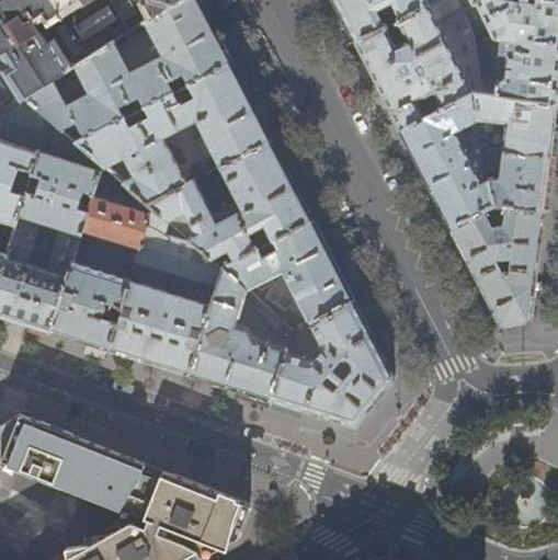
[(72,66),(84,58),(47,0),(0,0),(0,16),(43,84),(49,80),(72,66)]
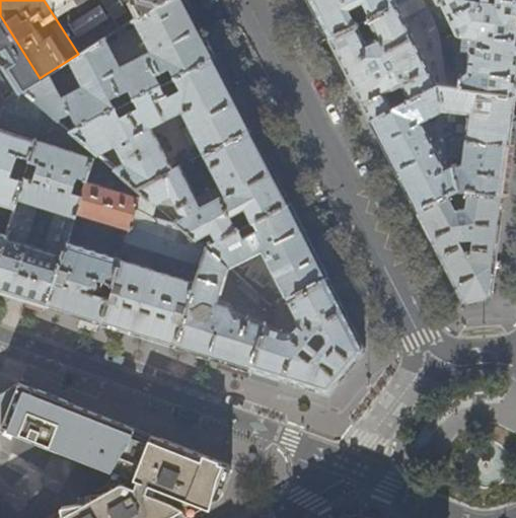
[(192,23),(179,0),(163,0),(132,20),(148,52),(117,68),(101,40),(78,54),(67,61),(81,87),(59,99),(46,74),(40,78),(20,90),(43,109),(68,132),(210,59),(192,23)]
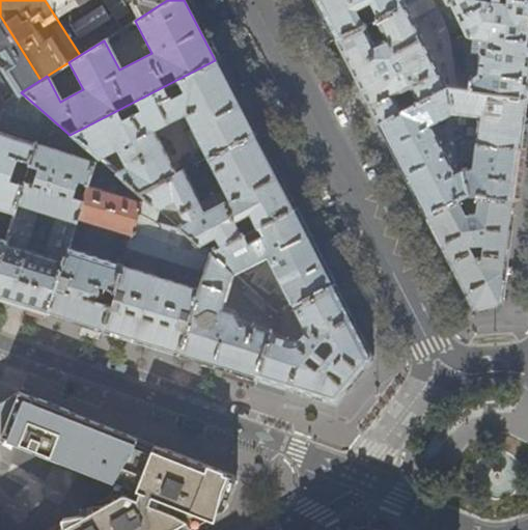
[(104,40),(119,30),(100,0),(45,0),(80,55),(104,40)]
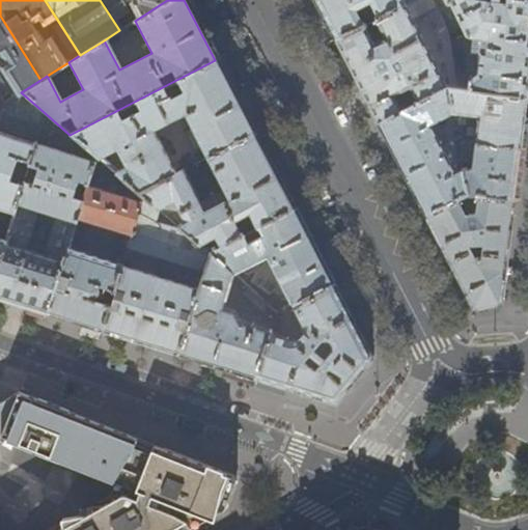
[(167,0),(100,0),(119,30),(135,21),(167,0)]
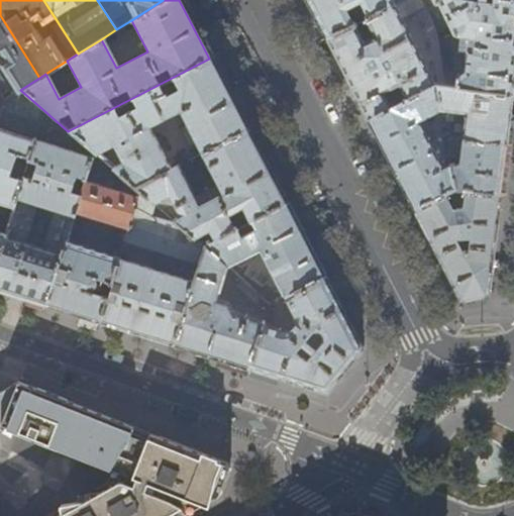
[(389,0),(304,0),(324,38),(391,6),(392,5),(389,0)]
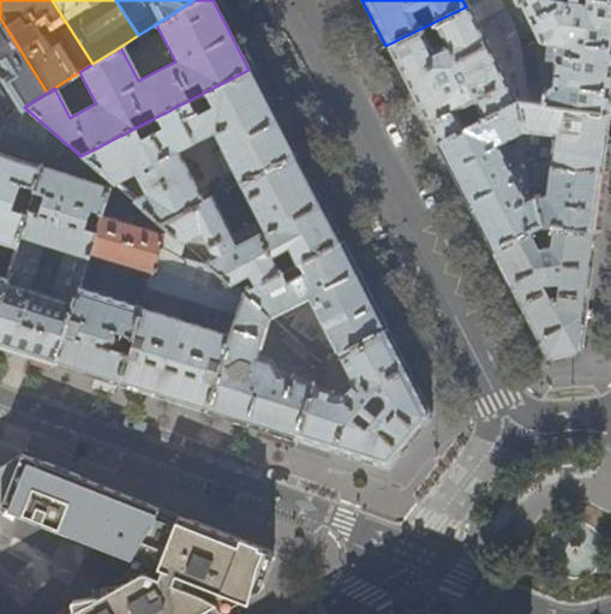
[(610,72),(610,0),(495,0),(496,0),(509,0),(513,7),(517,7),(535,43),(553,46),(549,84),(539,90),(523,89),(526,103),(606,113),(610,72)]
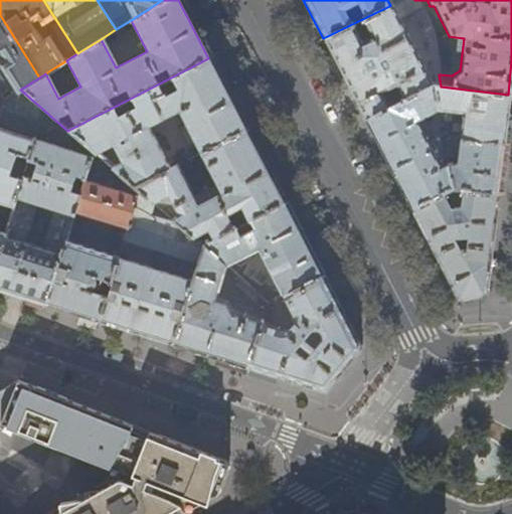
[(341,74),(365,120),(431,87),(389,6),(323,38),(341,74)]
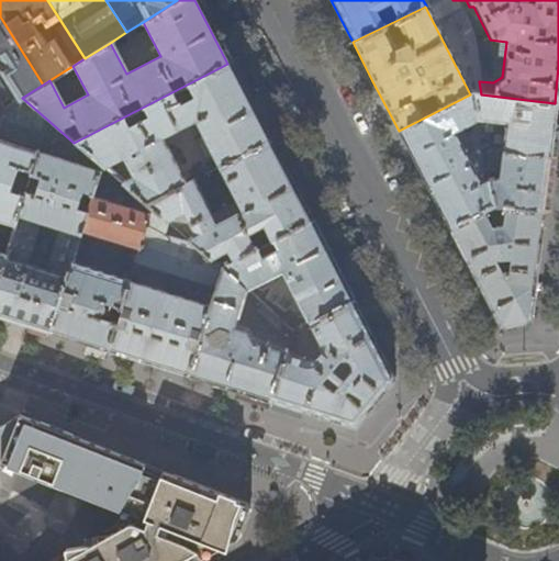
[(22,98),(43,85),(0,17),(0,107),(2,110),(22,98)]
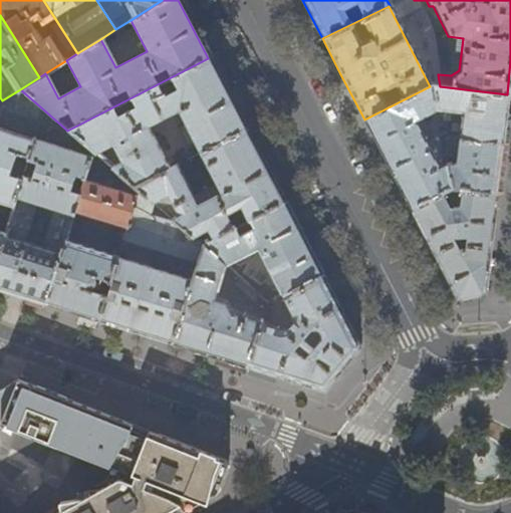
[(225,91),(208,58),(67,131),(91,152),(94,154),(111,146),(120,163),(109,168),(123,179),(133,188),(169,169),(147,125),(178,109),(185,123),(182,125),(182,127),(182,131),(180,132),(188,149),(196,145),(200,153),(245,130),(225,91)]
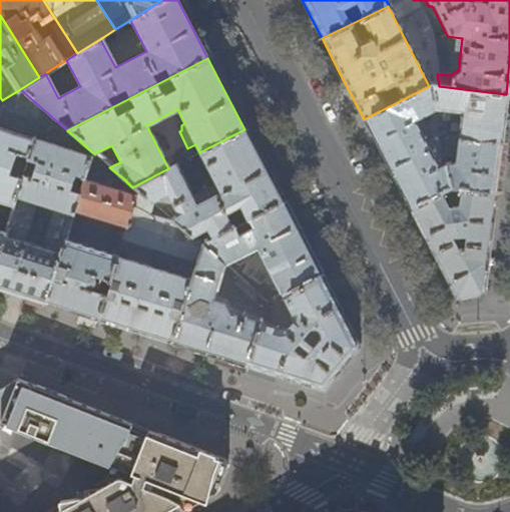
[(431,85),(429,86),(364,119),(385,161),(410,208),(440,194),(450,189),(445,163),(437,168),(424,141),(429,139),(418,118),(436,110),(431,85)]
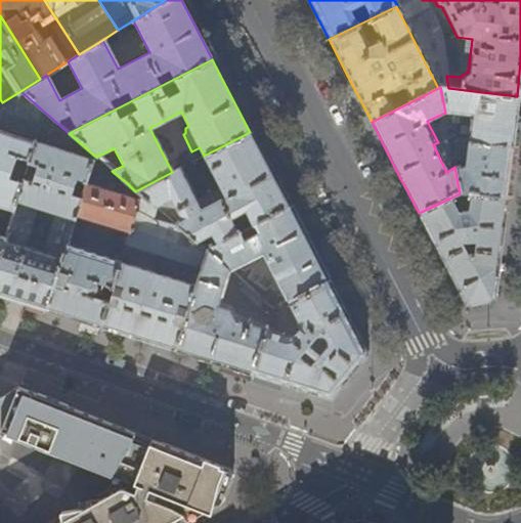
[(448,88),(440,87),(445,113),(470,116),(468,129),(447,126),(449,139),(510,147),(514,122),(517,96),(448,88)]
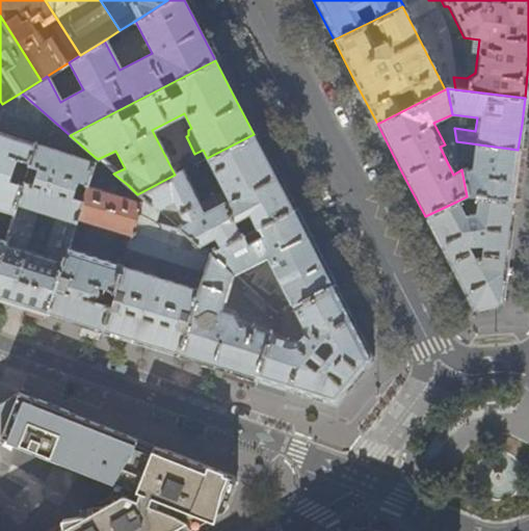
[(21,93),(2,104),(0,105),(0,250),(2,243),(0,242),(0,211),(11,215),(44,112),(21,93)]
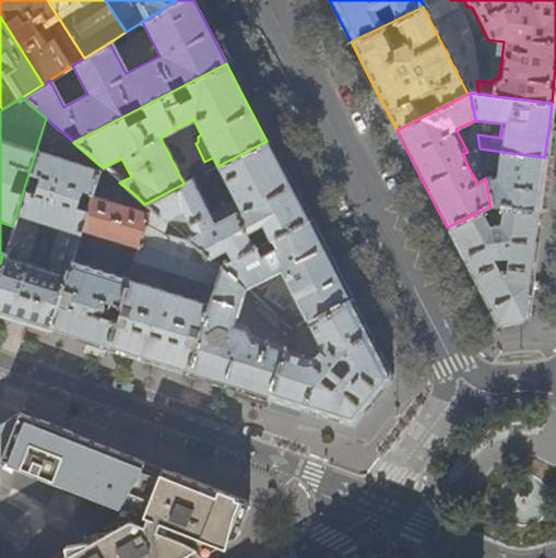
[(73,142),(46,118),(12,226),(2,256),(0,263),(0,316),(18,322),(47,331),(69,262),(79,230),(90,197),(91,191),(99,165),(73,142)]
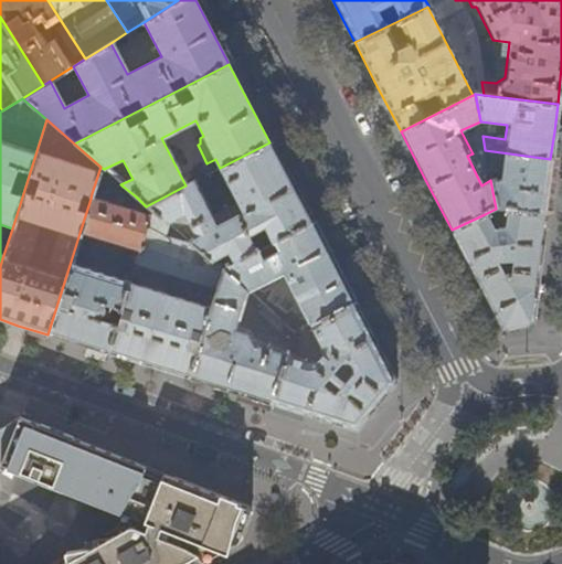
[(288,180),(269,142),(220,168),(243,212),(216,226),(192,182),(186,185),(146,206),(150,210),(167,225),(183,216),(194,237),(187,242),(210,263),(226,254),(232,265),(311,222),(288,180)]
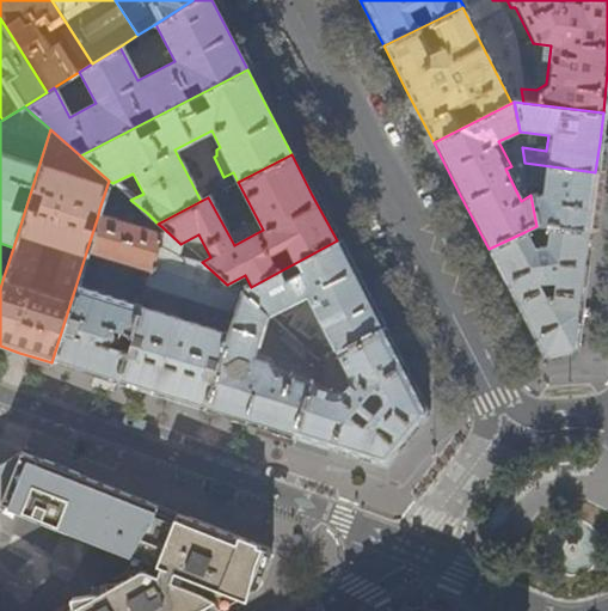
[(595,172),(524,163),(530,195),(536,226),(547,227),(588,231),(591,200),(595,172)]
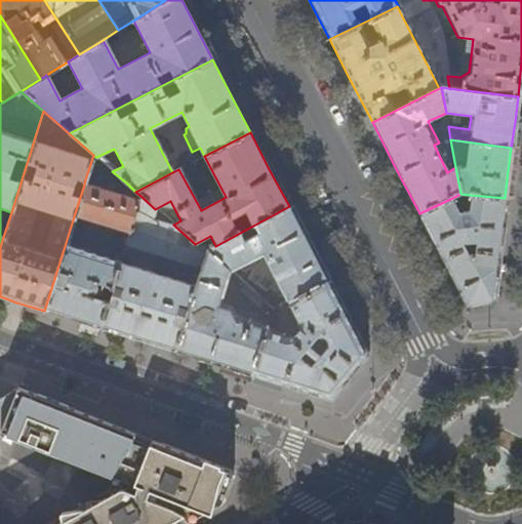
[(111,170),(96,157),(93,155),(85,179),(99,184),(111,170)]
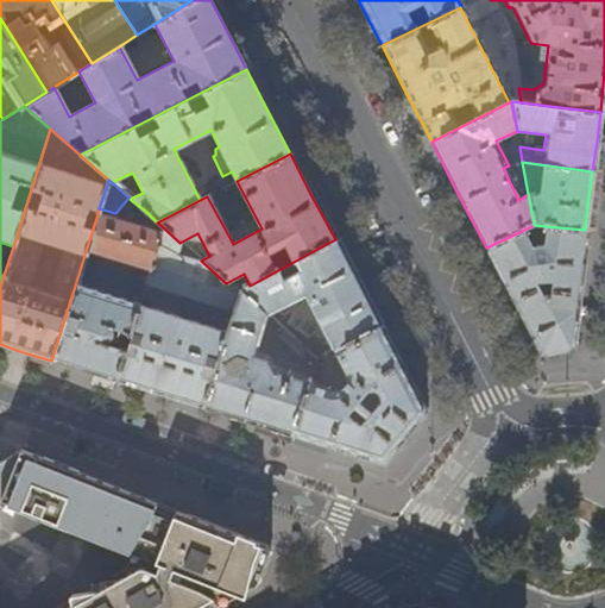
[(162,226),(157,223),(146,212),(142,229),(128,224),(130,215),(124,213),(120,221),(98,214),(86,251),(147,270),(162,226)]
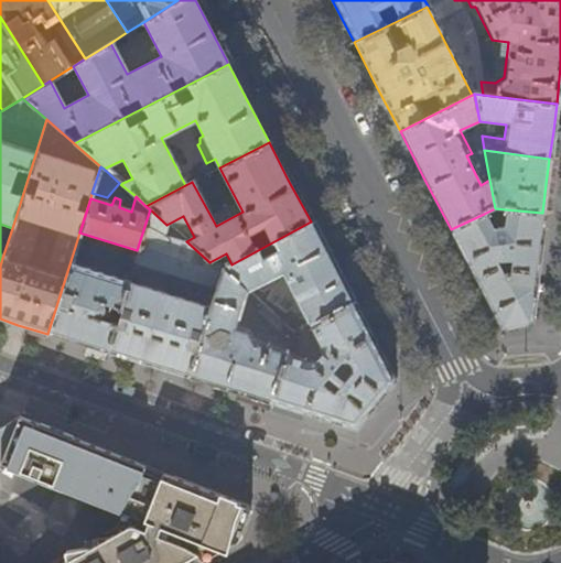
[(186,241),(166,225),(150,209),(137,250),(128,282),(106,352),(144,364),(187,377),(208,309),(160,293),(166,273),(215,289),(220,271),(219,270),(209,262),(186,241)]
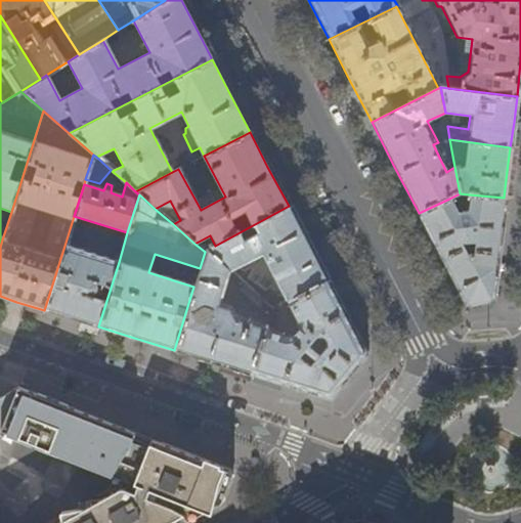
[(491,299),(504,198),(469,194),(467,212),(461,212),(459,209),(456,211),(449,199),(419,213),(438,251),(466,304),(479,302),(491,299)]
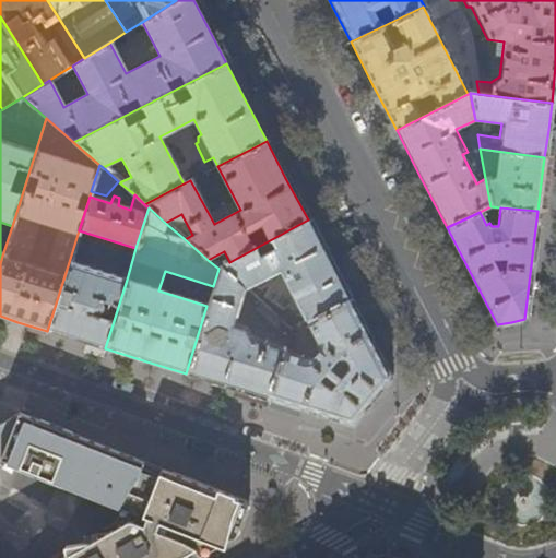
[(326,254),(308,220),(229,262),(217,268),(219,269),(241,289),(243,291),(279,272),(306,321),(307,321),(349,299),(326,254)]
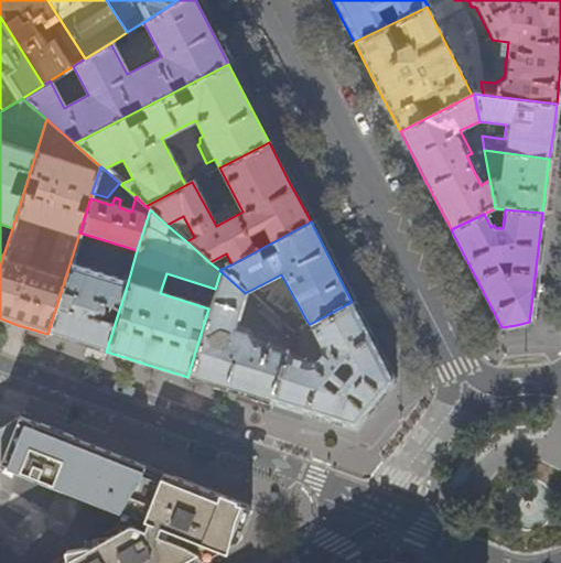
[(128,282),(69,264),(47,334),(74,342),(106,352),(128,282)]
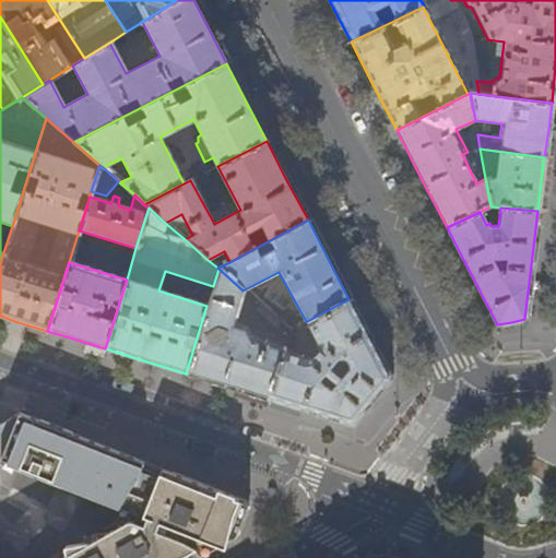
[(219,269),(213,286),(206,306),(186,374),(234,389),(265,398),(267,399),(282,353),(283,348),(269,344),(271,337),(232,324),(241,289),(219,269)]
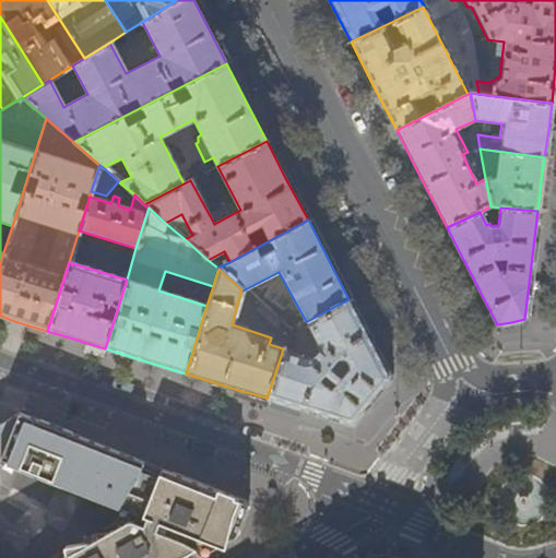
[(366,333),(349,299),(307,321),(318,344),(318,351),(312,358),(305,359),(282,353),(267,399),(303,410),(351,424),(366,405),(380,389),(389,378),(366,333)]
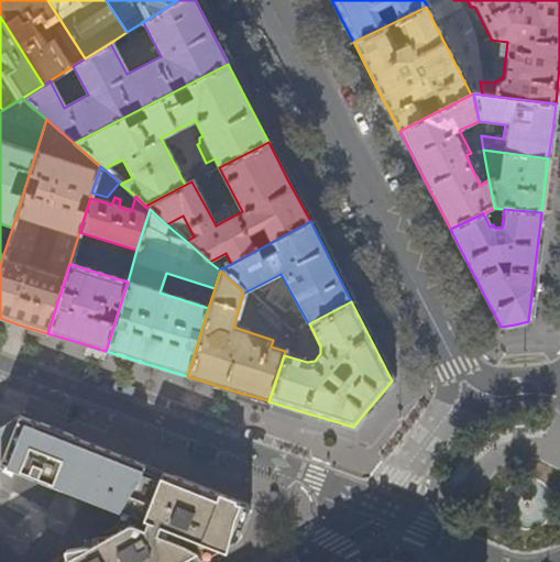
[(197,561),(220,550),(235,541),(249,508),(210,493),(164,474),(134,463),(81,441),(66,436),(40,426),(17,417),(0,426),(0,463),(125,513),(121,525),(117,531),(91,544),(66,550),(65,560),(62,561),(197,561)]
